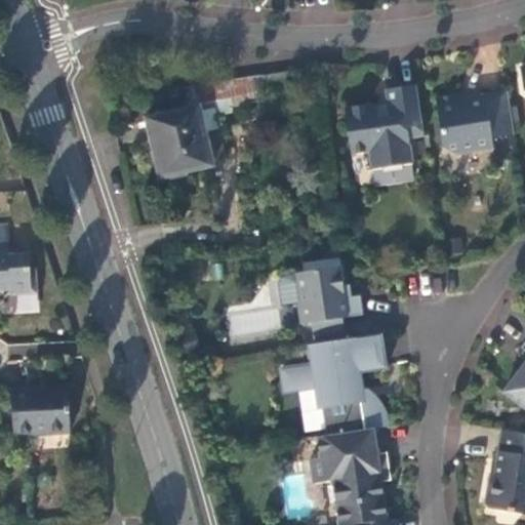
[(215,108),(216,114),(246,107),(239,79),(234,79),(209,84),(195,85),(201,112),(215,108)]
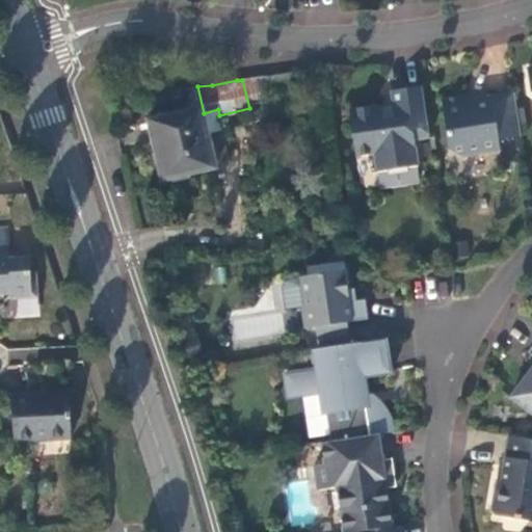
[(217,167),(215,162),(204,113),(197,86),(196,87),(181,89),(186,111),(152,120),(158,148),(156,148),(163,180),(217,167)]
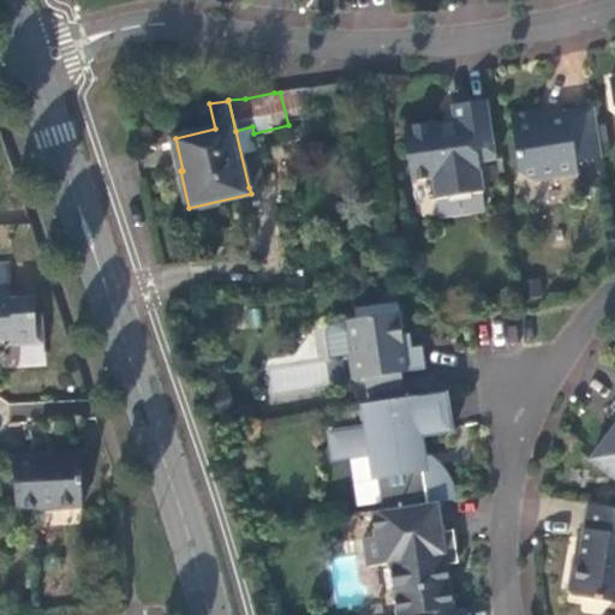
[(497,159),(489,100),(453,106),(457,124),(440,126),(436,123),(405,127),(412,181),(434,178),(436,198),(484,191),(479,161),(497,159)]
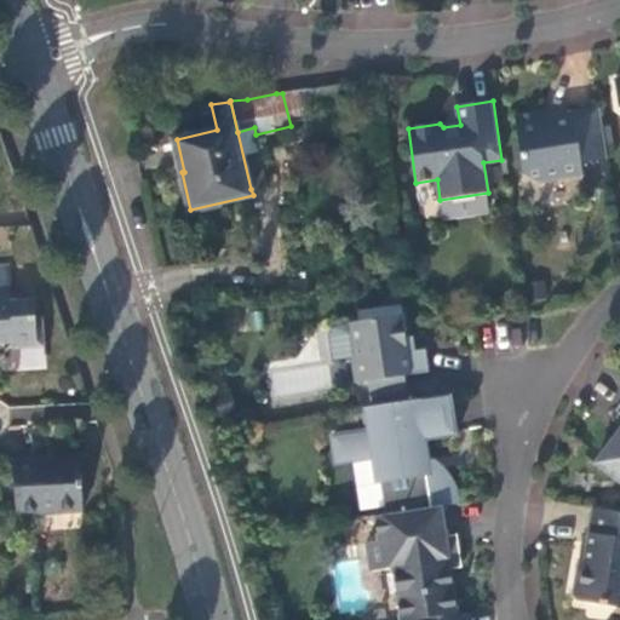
[(608,159),(601,107),(541,116),(540,110),(516,114),(524,173),(538,183),(583,176),(581,162),(608,159)]
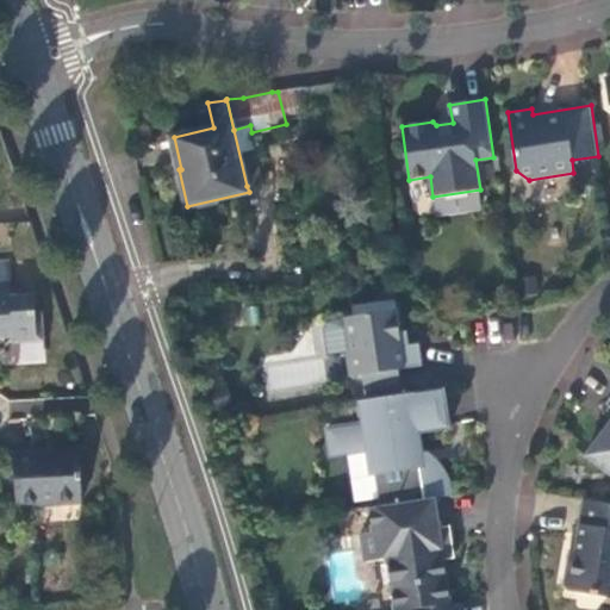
[(263,182),(251,132),(250,125),(234,130),(247,186),(263,182)]
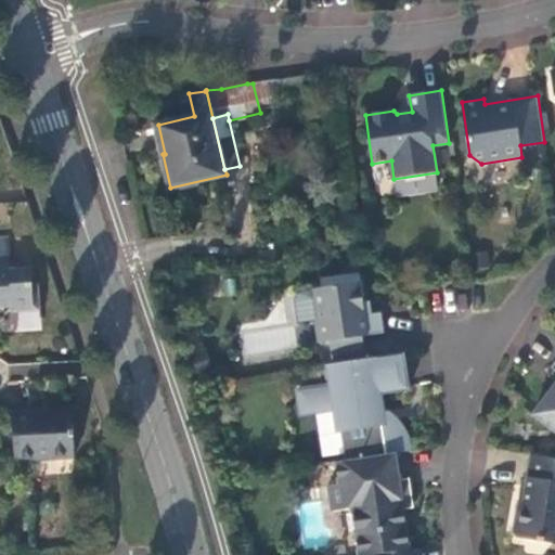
[(377,196),(390,195),(388,162),(374,163),(377,196)]
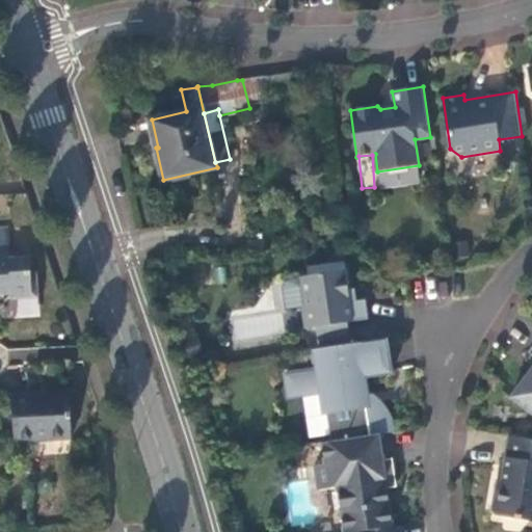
[(10,243),(0,243),(0,293),(19,293),(19,298),(40,296),(37,270),(30,271),(29,256),(11,257),(10,243)]
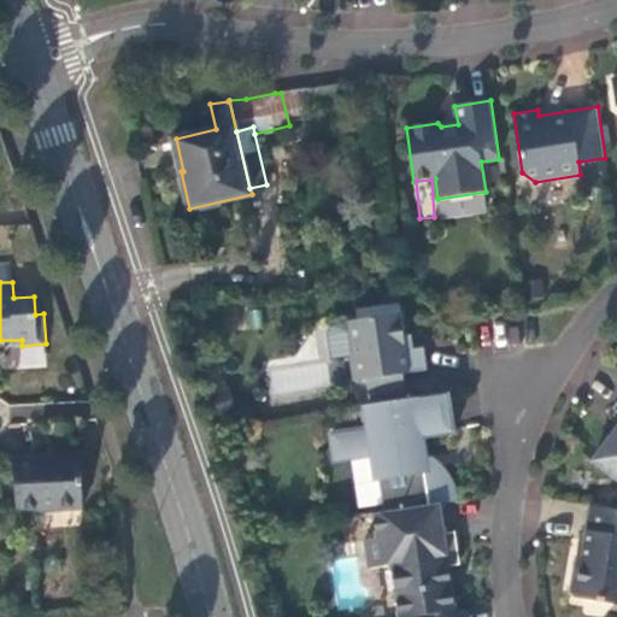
[(357,311),(358,319),(400,315),(399,305),(357,311)]
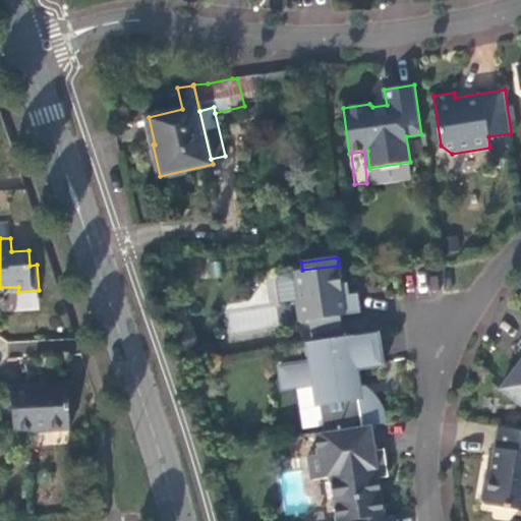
[(309,321),(340,315),(360,313),(357,294),(342,296),(338,266),(302,270),(296,272),(300,300),(295,300),(298,322),(309,321)]
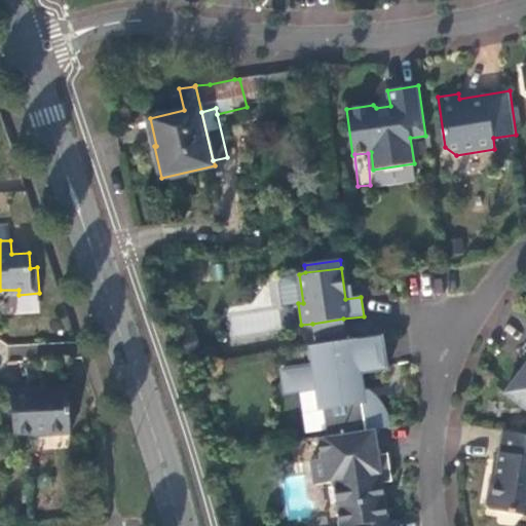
[(346,338),(343,318),(312,324),(315,342),(346,338)]
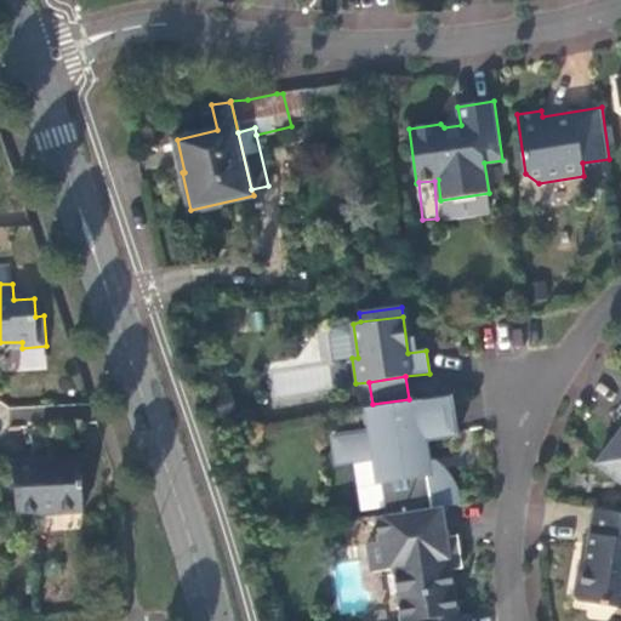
[(386,516),(442,507),(460,503),(459,501),(459,499),(457,495),(456,491),(455,489),(454,486),(453,483),(451,480),(449,478),(448,476),(445,473),(444,471),(442,469),(427,471),(425,459),(426,459),(426,457),(427,457),(427,456),(427,455),(428,454),(428,453),(428,451),(428,450),(428,449),(427,449),(428,448),(427,446),(426,446),(426,445),(425,444),(423,443),(422,439),(459,433),(453,396),(370,408),(372,425),(387,422),(388,429),(334,438),(337,463),(377,457),(386,516)]
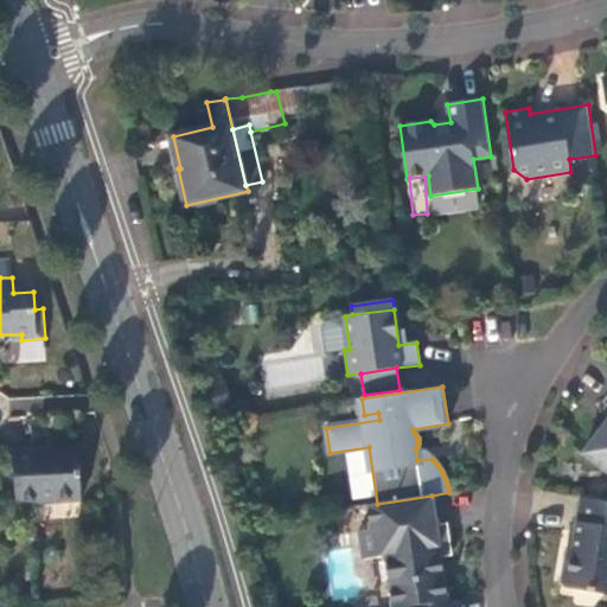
[(606,396),(602,402),(606,404),(606,421),(583,453),(606,471),(606,396)]
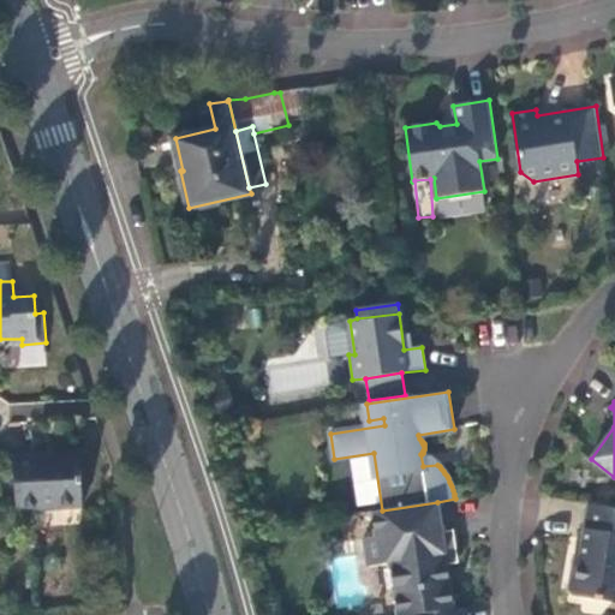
[(362,422),(369,421),(366,404),(359,405),(362,422)]
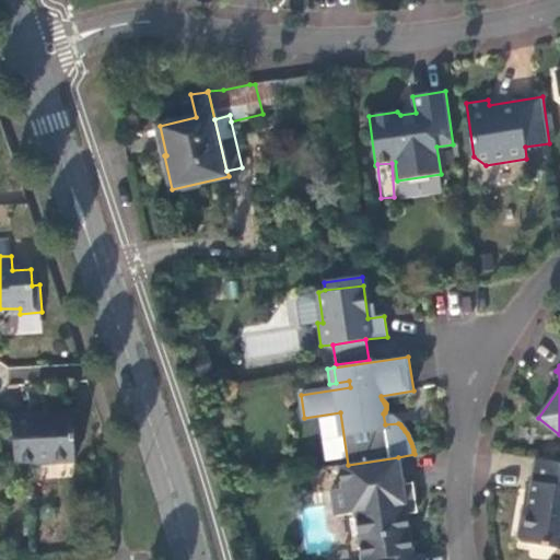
[(27,417),(15,418),(18,464),(77,459),(73,413),(27,417)]
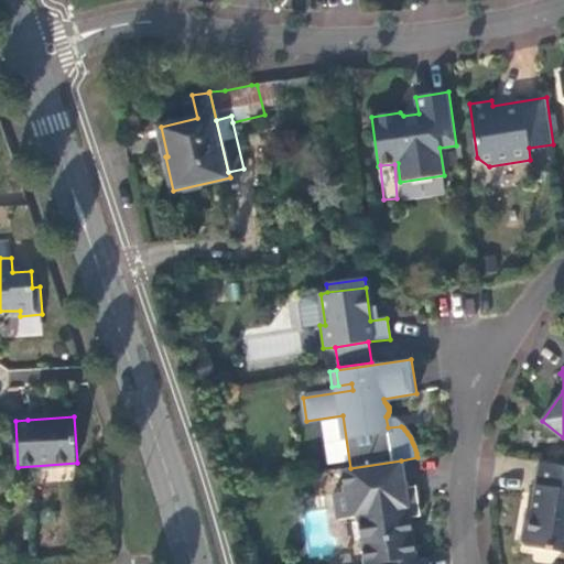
[(405,488),(401,461),(350,468),(342,469),(345,491),(334,494),(337,519),(358,516),(364,563),(378,563),(416,559),(410,518),(421,517),(416,487),(405,488)]
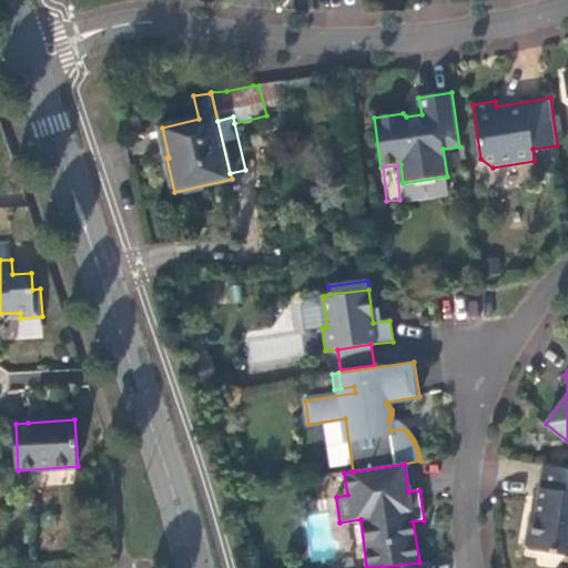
[(567,469),(543,465),(534,525),(528,529),(526,545),(529,550),(567,556),(567,469)]
